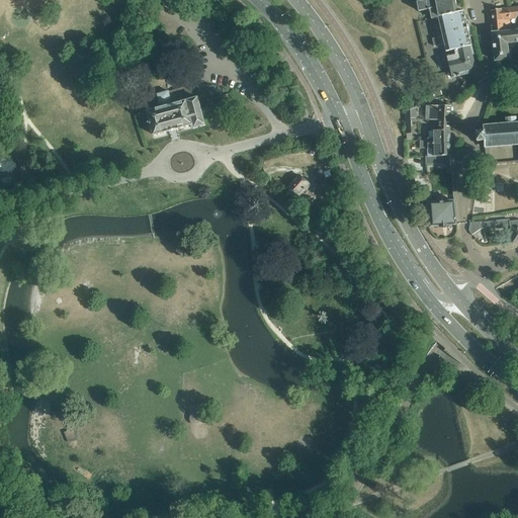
[(420,0),(423,11),(429,9),(429,10),(430,10),(432,18),(438,17),(458,12),(456,2),(456,0),(420,0)]
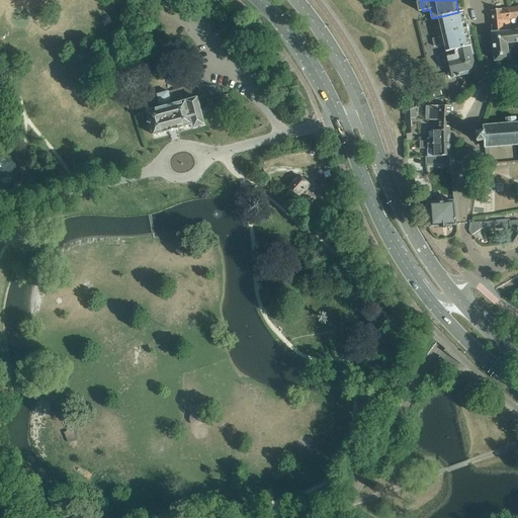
[(517,18),(517,6),(509,8),(511,19),(517,18)]
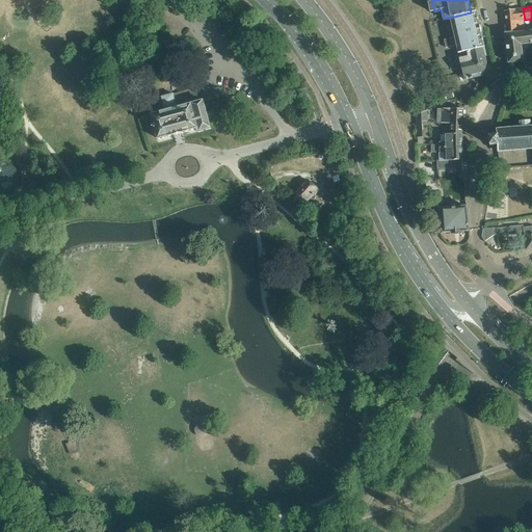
[(505,11),(507,33),(526,31),(526,27),(524,27),(523,20),(525,20),(523,8),(505,11)]
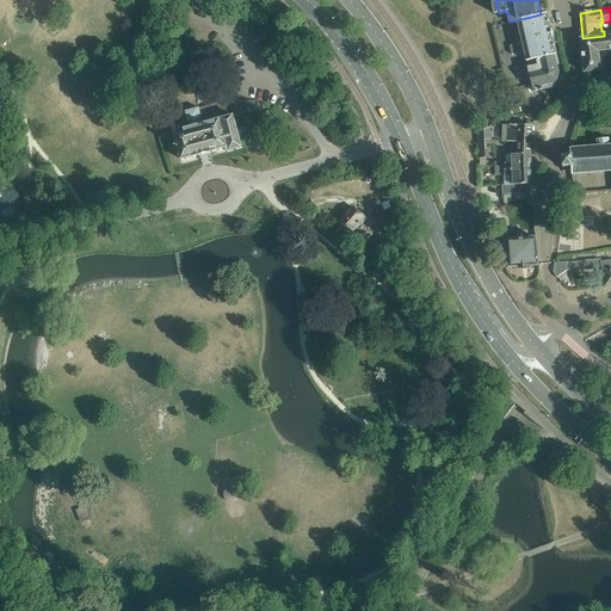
[(541,14),(517,20),(522,43),(511,45),(512,55),(524,51),(526,61),(536,59),(537,65),(528,67),(532,85),(549,80),(545,67),(559,65),(556,55),(553,37),(555,37),(555,36),(554,30),(554,29),(550,30),(548,13),(541,14)]
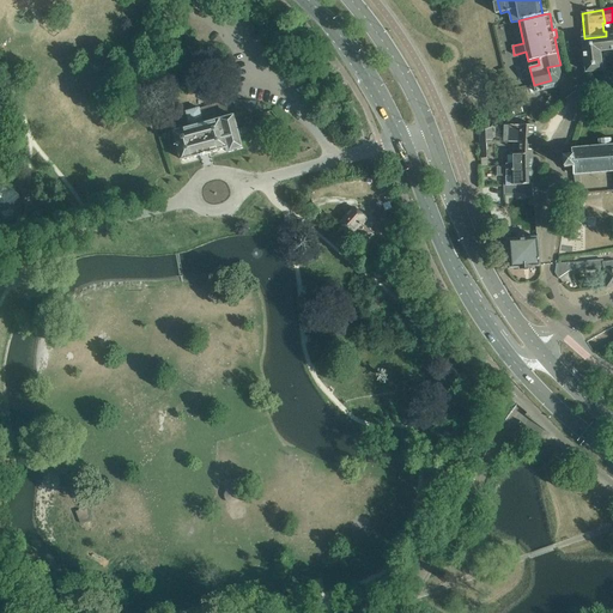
[(612,35),(606,36),(584,38),(582,38),(587,72),(602,71),(601,52),(612,49),(612,35)]
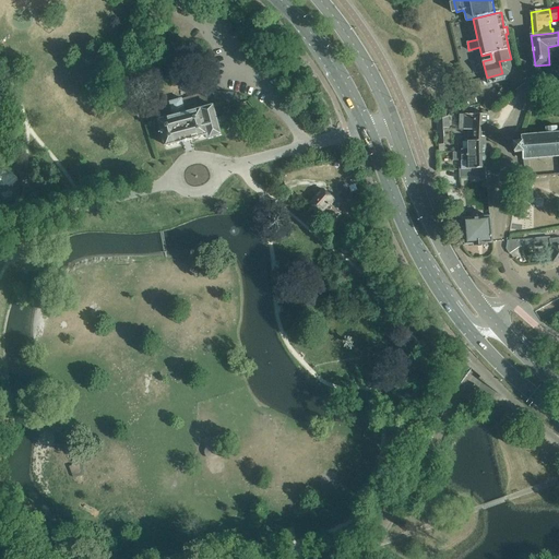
[(495,83),(508,80),(508,76),(513,74),(511,64),(512,64),(511,59),(499,61),(502,73),(487,78),(488,84),(495,82),(495,83)]
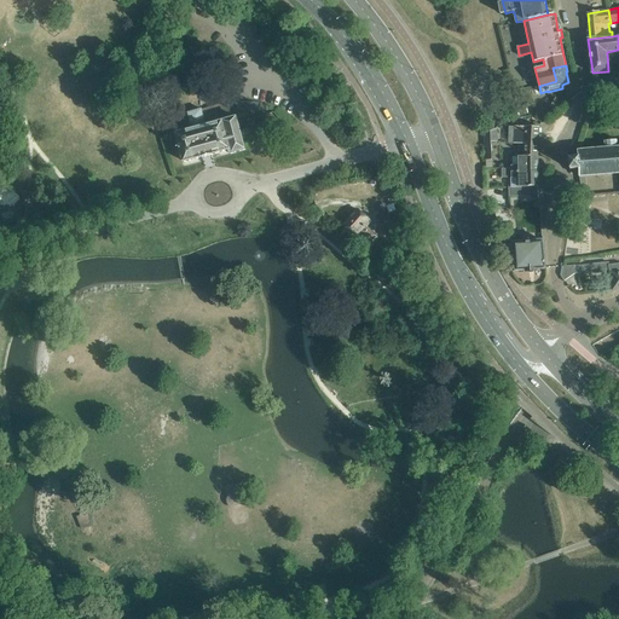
[(236,117),(231,103),(201,110),(201,109),(187,113),(192,129),(175,133),(184,162),(229,150),(230,154),(244,150),(236,117)]
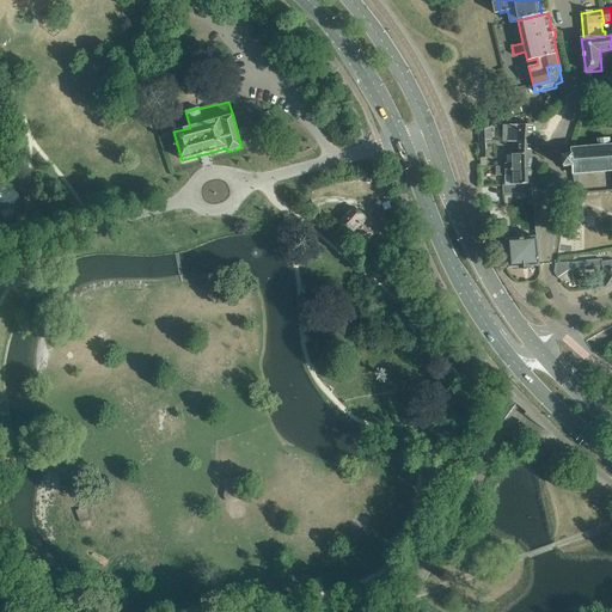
[(521,104),(512,106),(514,114),(524,112),(521,104)]
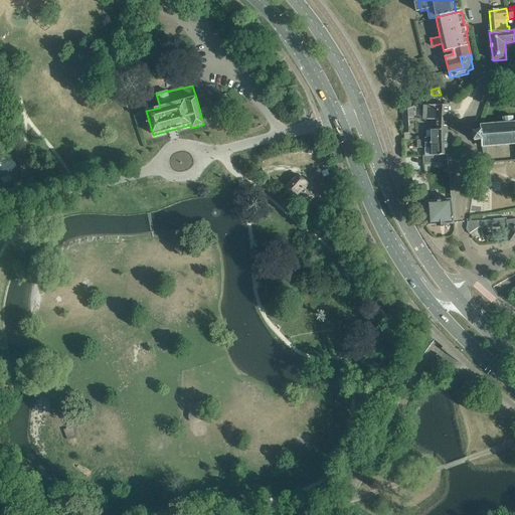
[(427,120),(431,120),(431,128),(448,128),(449,106),(446,106),(444,105),(443,106),(438,105),(438,106),(428,106),(427,120)]
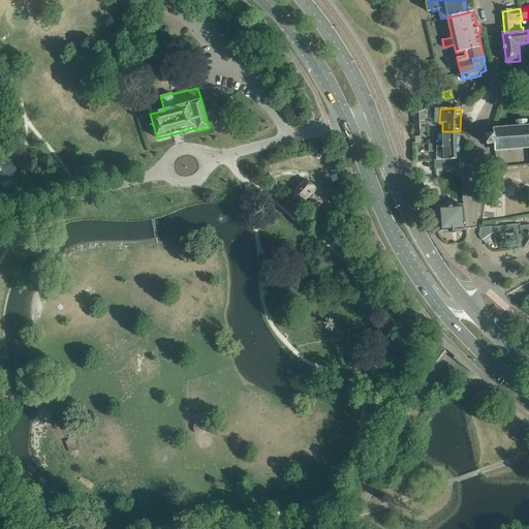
[(425,110),(414,114),(414,120),(419,120),(425,119),(425,110)]
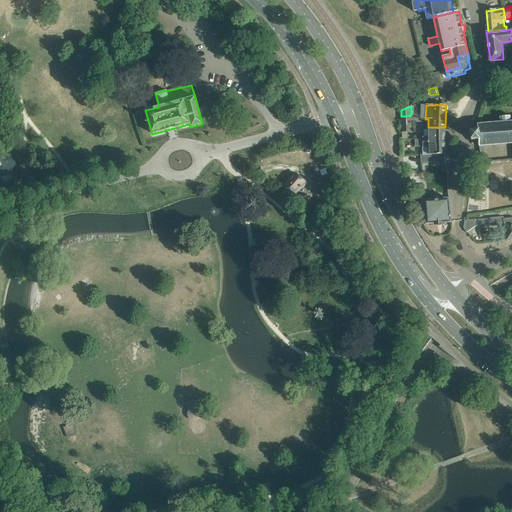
[(500,122),(477,124),(478,130),(472,131),(471,127),(470,127),(470,131),(468,131),(468,133),(471,133),(471,138),(468,138),(469,140),(471,140),(472,144),(474,144),(473,140),(479,139),(479,146),(511,142),(511,121),(510,115),(500,116),(500,122)]
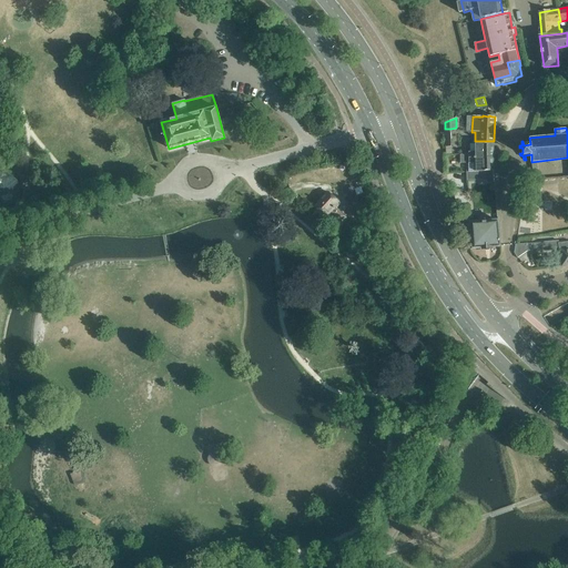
[(469,152),(469,154),(469,158),(494,158),(494,154),(494,141),(475,141),(474,144),(476,144),(476,152),(469,152)]
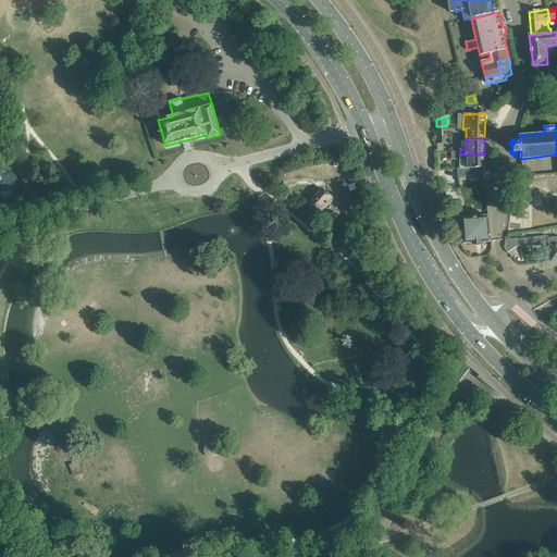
[(452,160),(460,160),(467,160),(467,169),(470,169),(478,168),(484,168),(484,158),(484,155),(460,155),(460,151),(452,151),(452,160)]
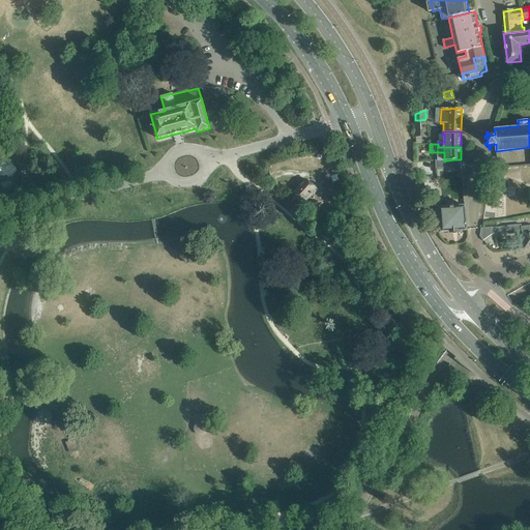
[(295,193),(303,201),(304,202),(308,197),(320,207),(323,203),(313,195),(317,189),(306,180),(295,193)]
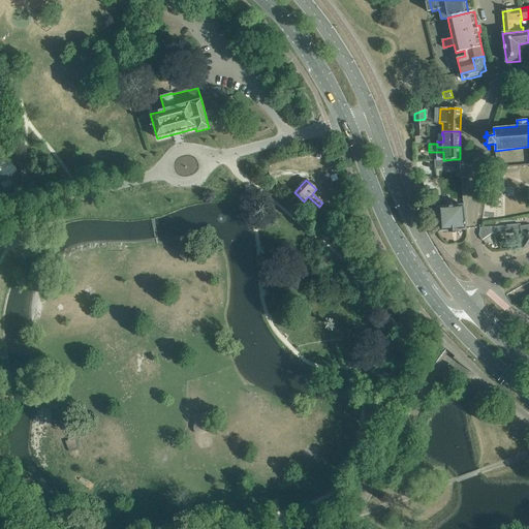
[(466,229),(464,206),(439,208),(441,232),(452,231),(456,231),(456,230),(466,229)]
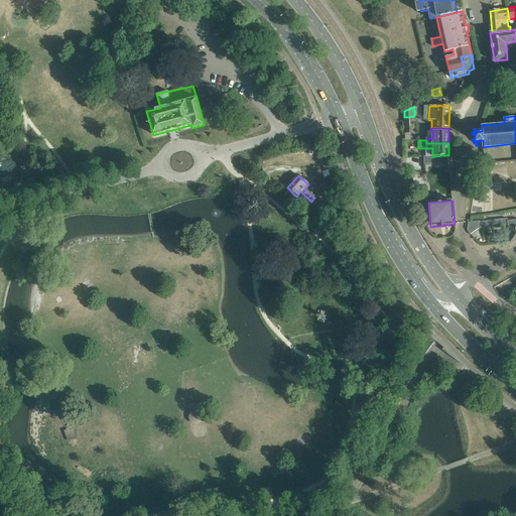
[(515,241),(515,220),(507,222),(507,219),(490,221),(490,222),(494,222),(495,228),(508,227),(509,232),(505,233),(506,240),(510,239),(510,242),(515,241)]
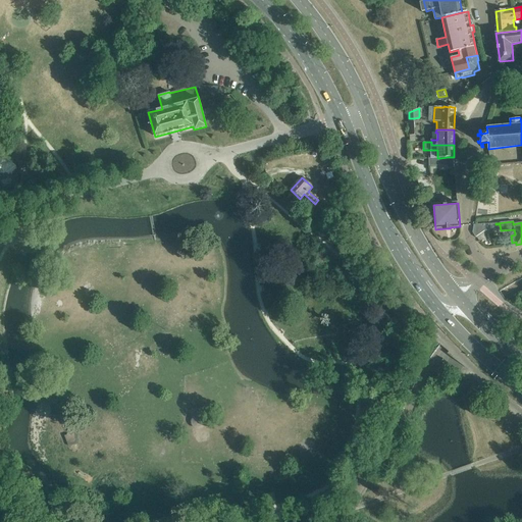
[(473,232),(476,238),(484,230),(484,224),(474,224),(473,232)]
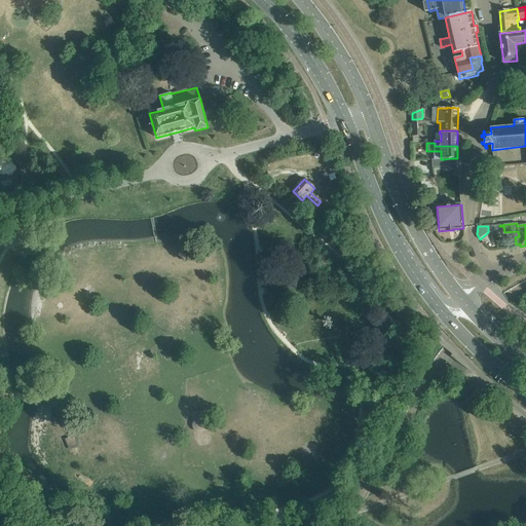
[(208,427),(208,425),(208,424),(207,423),(207,422),(205,421),(204,420),(203,419),(202,419),(201,419),(200,418),(199,418),(198,419),(197,419),(196,419),(195,420),(194,421),(193,422),(193,423),(193,424),(192,425),(193,427),(193,428),(193,429),(194,430),(195,431),(196,433),(197,433),(198,433),(199,434),(200,434),(201,433),(202,433),(203,433),(204,431),(205,430),(207,429),(207,428),(208,427)]
